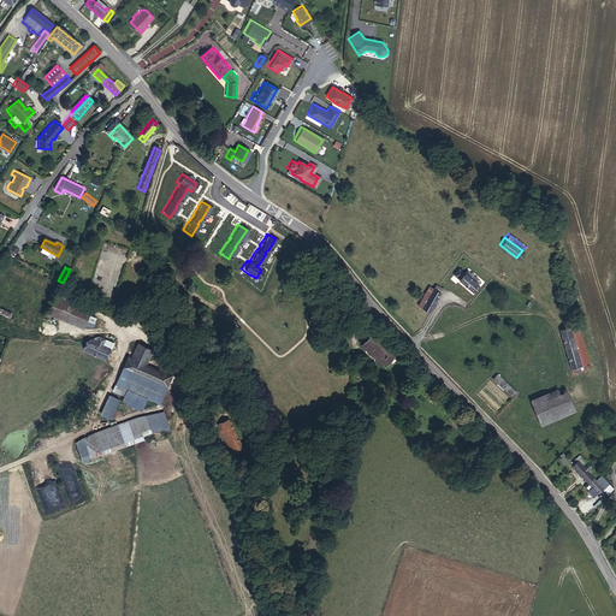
[(481,282),(467,271),(465,273),(460,268),(454,274),(460,279),(473,291),(481,282)]
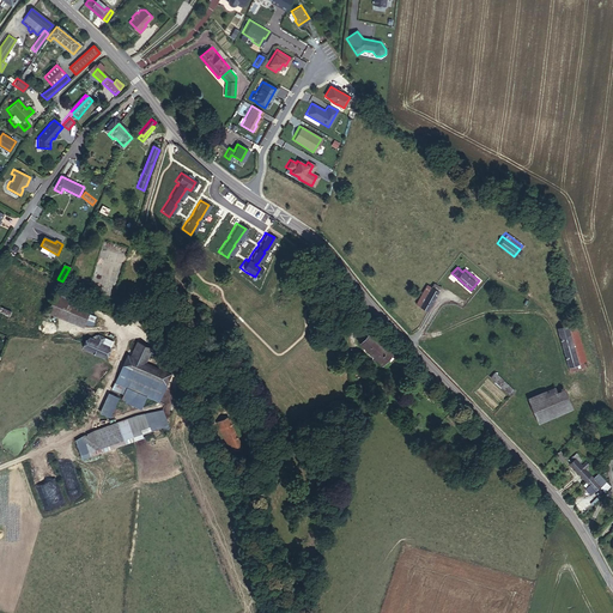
[(428,311),(441,287),(434,284),(431,287),(420,307),(428,311)]
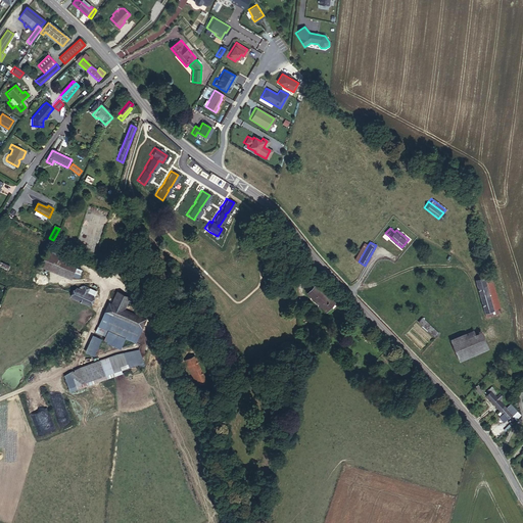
[(359,262),(368,245),(365,243),(355,259),(359,262)]
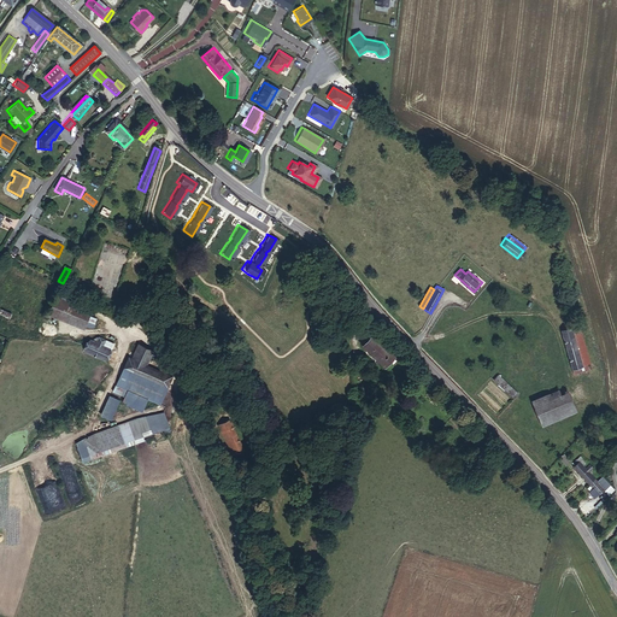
[(92,317),(53,301),(50,312),(87,327),(92,317)]
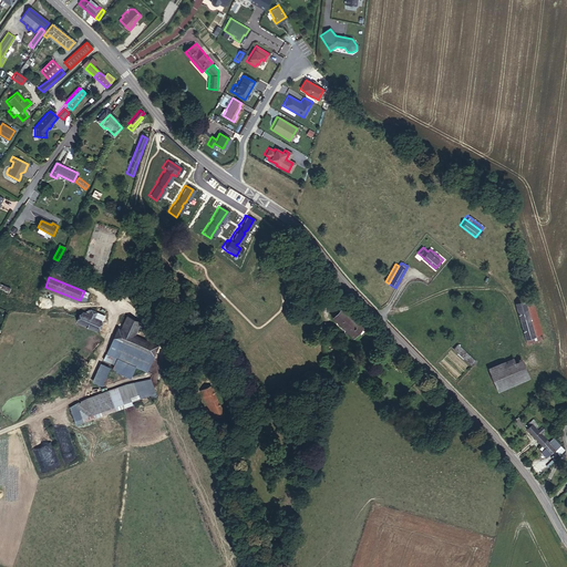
[(10,286),(0,281),(0,288),(8,292),(10,286)]
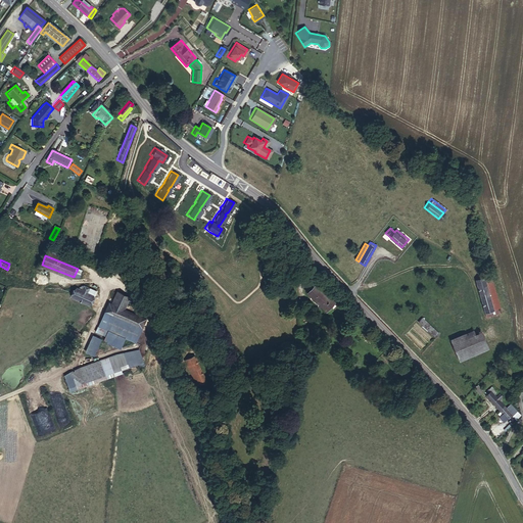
[(498,307),(489,276),(483,278),(492,308),(496,308),(498,307)]
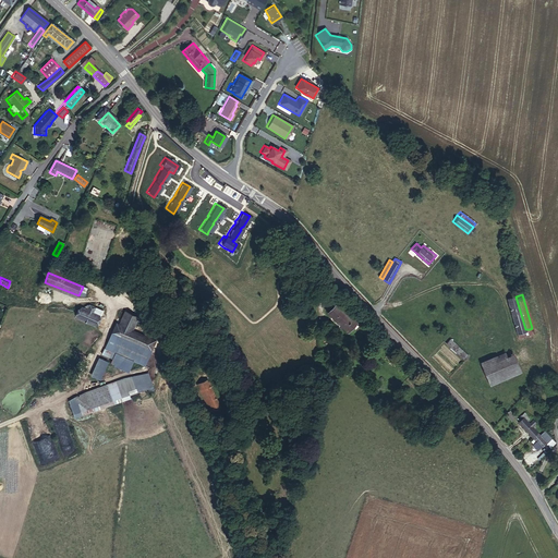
[(525,329),(516,296),(507,299),(518,339),(532,335),(530,329),(525,329)]
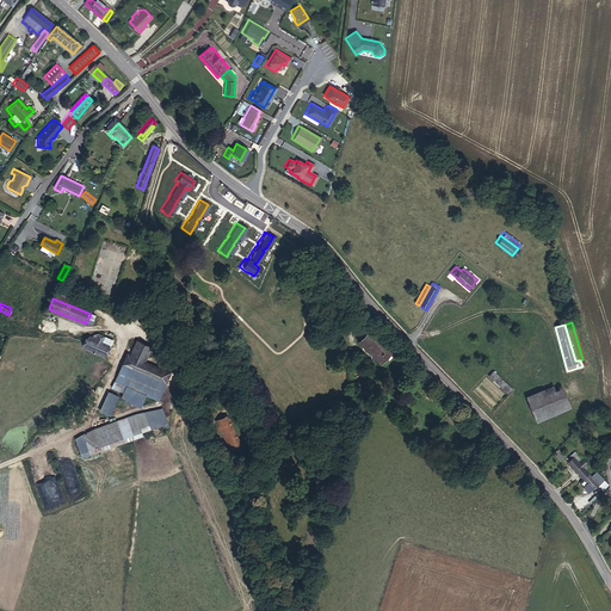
[(394,355),(369,329),(364,335),(370,341),(364,347),(380,363),(384,357),(388,360),(394,355)]
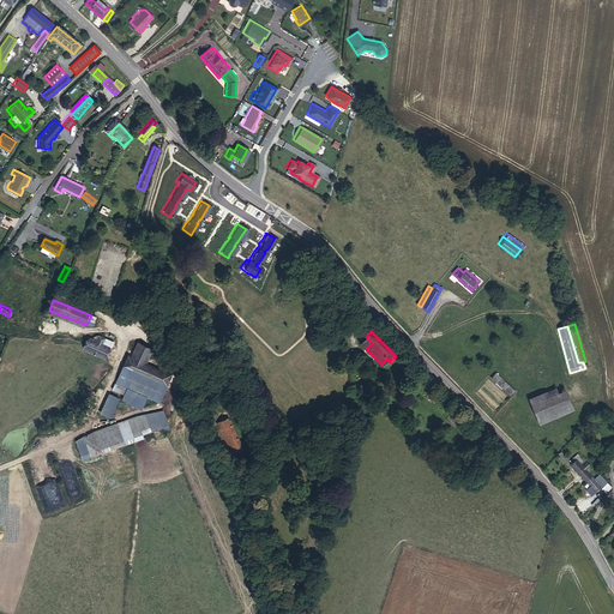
[(106,357),(112,345),(104,343),(108,337),(100,332),(97,338),(89,336),(84,347),(106,357)]
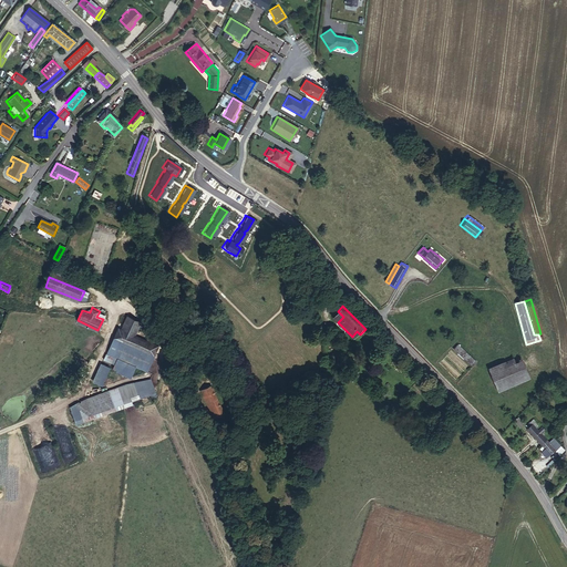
[(343,317),(338,311),(332,317),(338,322),(343,317)]
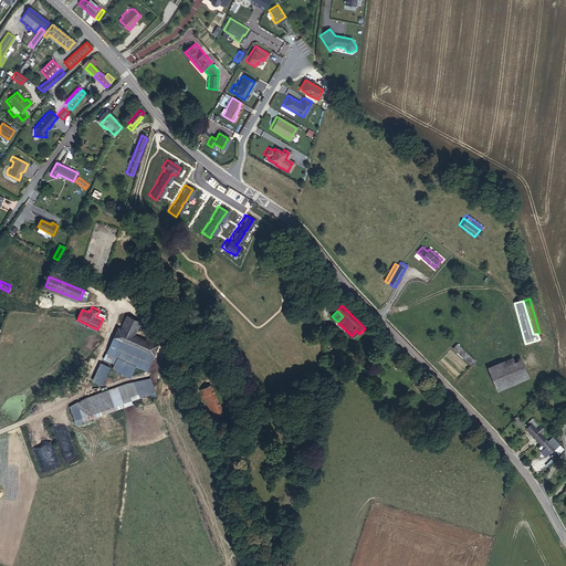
[(156,344),(134,333),(139,320),(125,314),(118,327),(116,325),(108,342),(149,359),(156,344)]
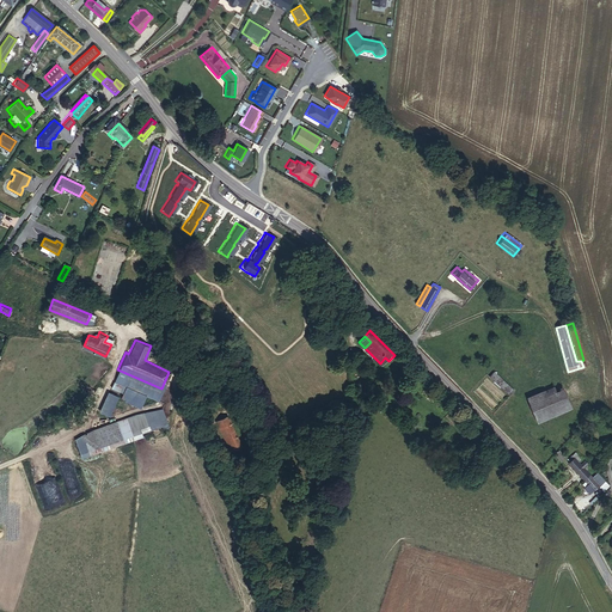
[(513,389),(493,368),(488,374),(508,393),(513,389)]
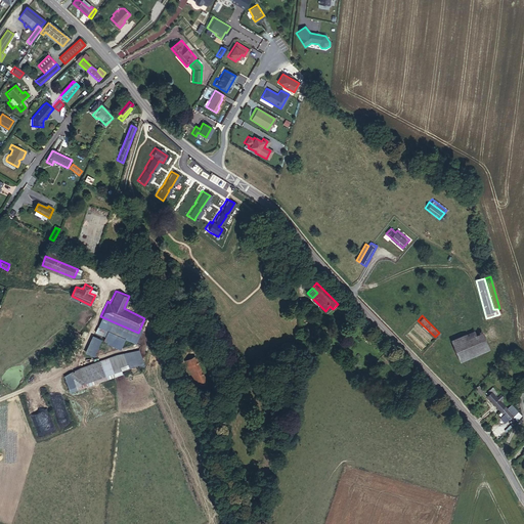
[(138,333),(100,316),(96,325),(134,342),(138,333)]
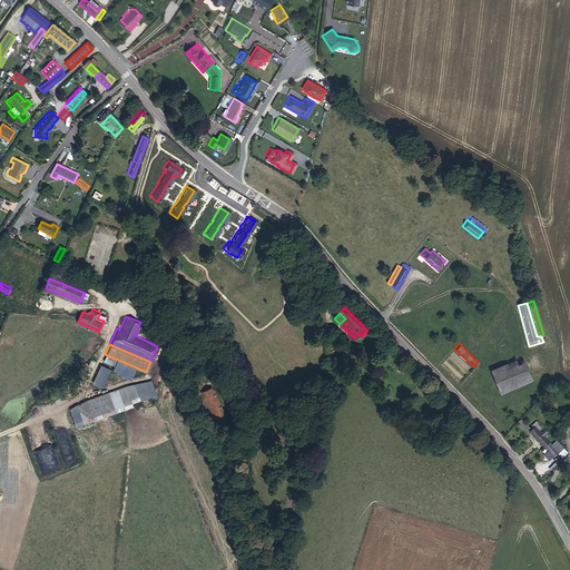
[(501,386),(529,375),(523,361),(494,372),(501,386)]
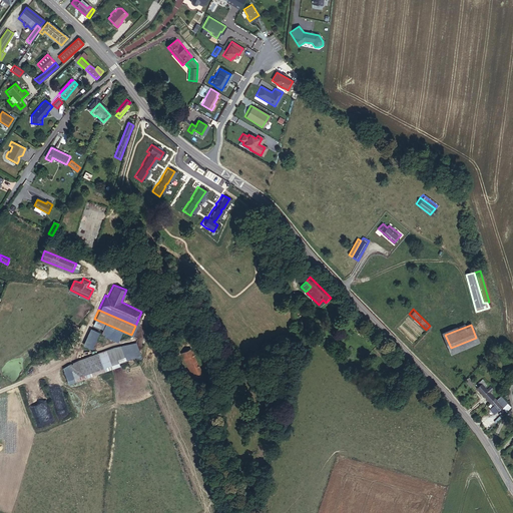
[(91,328),(83,345),(92,349),(100,332),(91,328)]
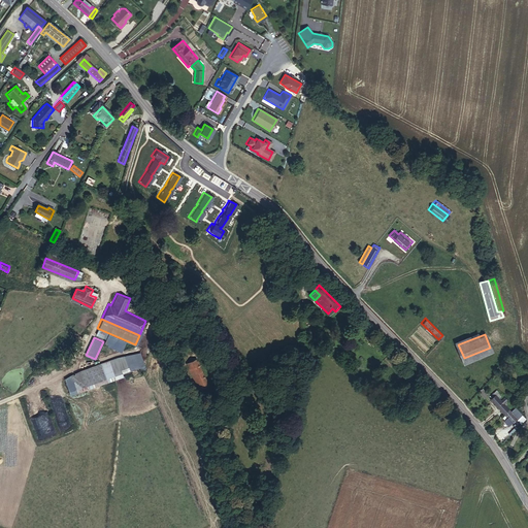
[(191,350),(188,341),(177,345),(182,354),(191,350)]
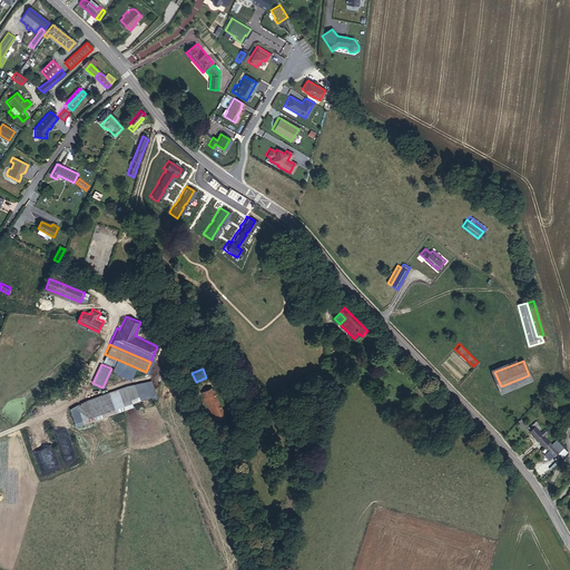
[(501,386),(494,372),(491,373),(495,389),(501,386)]
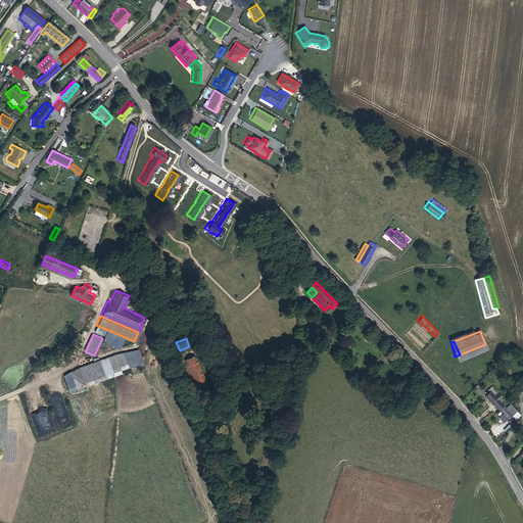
[(204,382),(189,346),(180,350),(186,365),(189,363),(198,384),(204,382)]
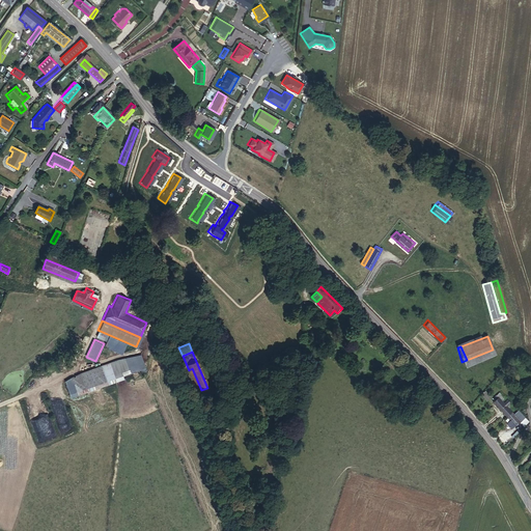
[(112,376),(107,362),(78,373),(83,387),(112,376)]
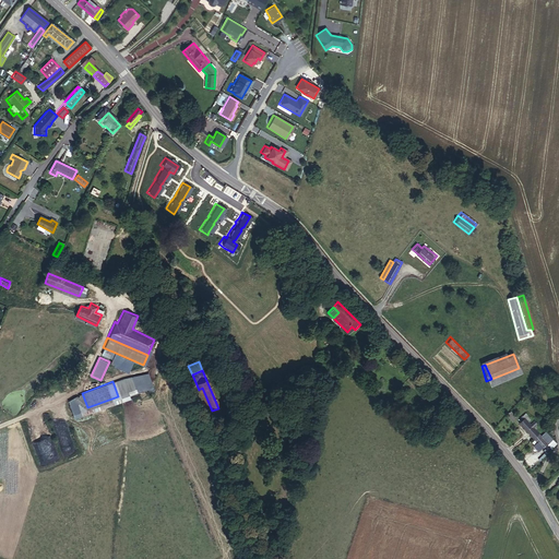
[(212,411),(202,388),(199,390),(209,413),(212,411)]
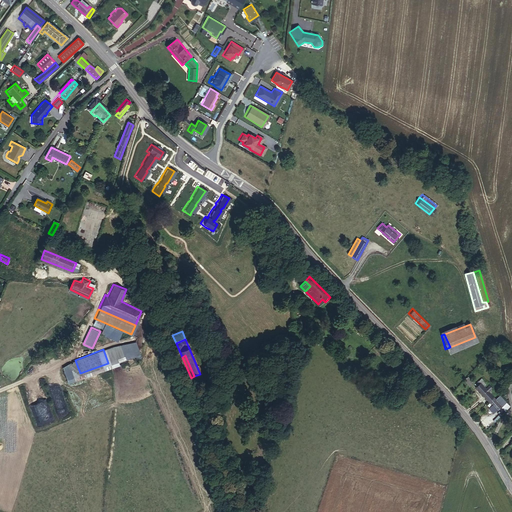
[(181,370),(177,359),(172,360),(177,372),(181,370)]
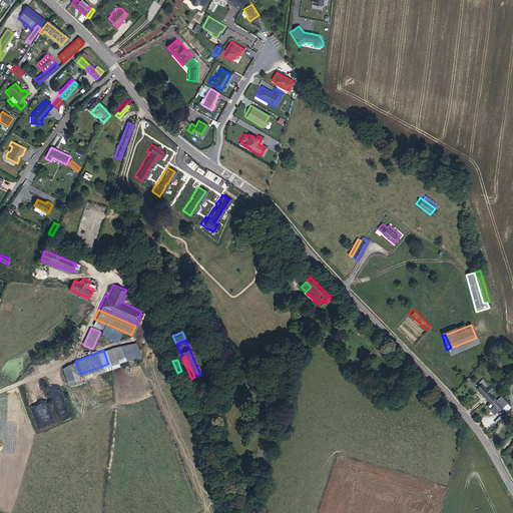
[(474,384),(468,377),(464,381),(471,388),(474,384)]
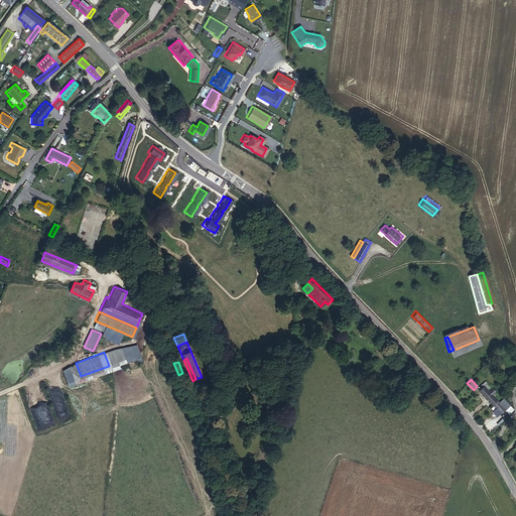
[(491,391),(489,390),(485,386),(483,388),(480,391),(494,405),(499,400),(496,397),(491,391)]
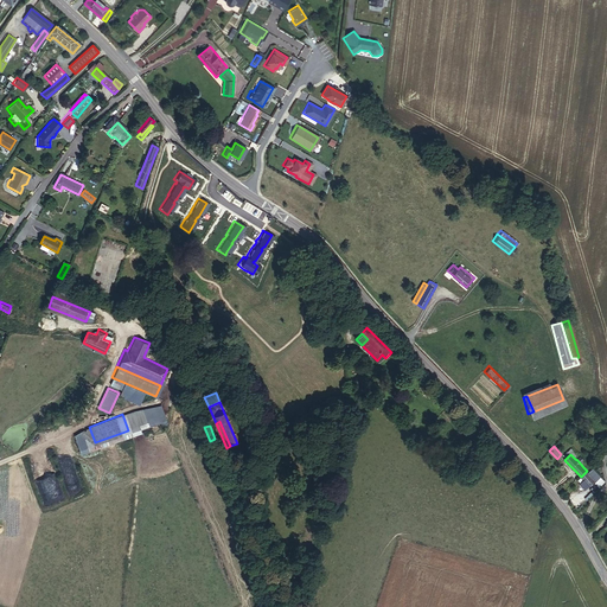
[(585,461),(585,460),(581,457),(577,460),(583,467),(587,464),(585,461)]
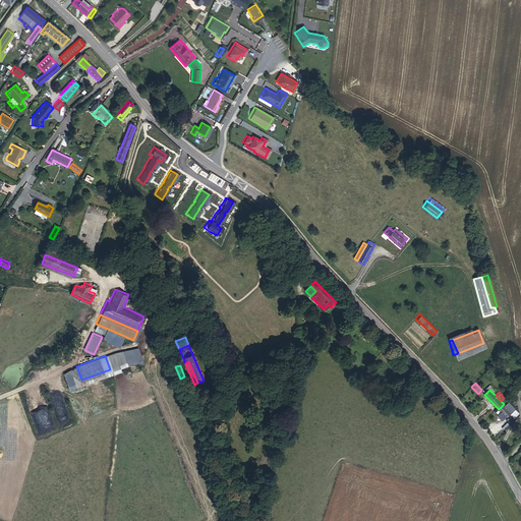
[(504,404),(499,409),(502,413),(499,415),(500,418),(502,420),(505,420),(516,409),(510,403),(506,407),(504,404)]
